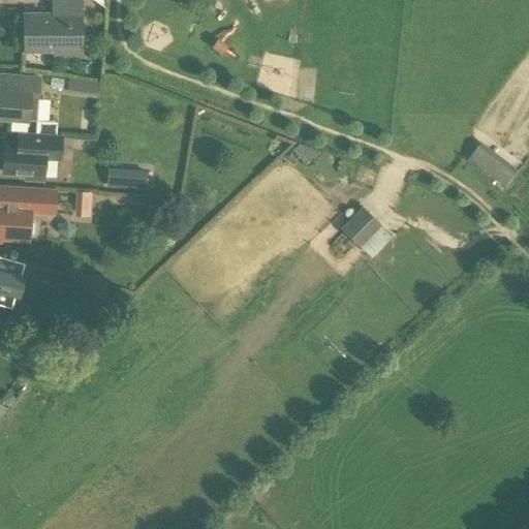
[(82,12),(81,0),(74,0),(70,0),(70,12),(23,12),(23,52),(53,52),(53,57),(83,57),(82,12)]
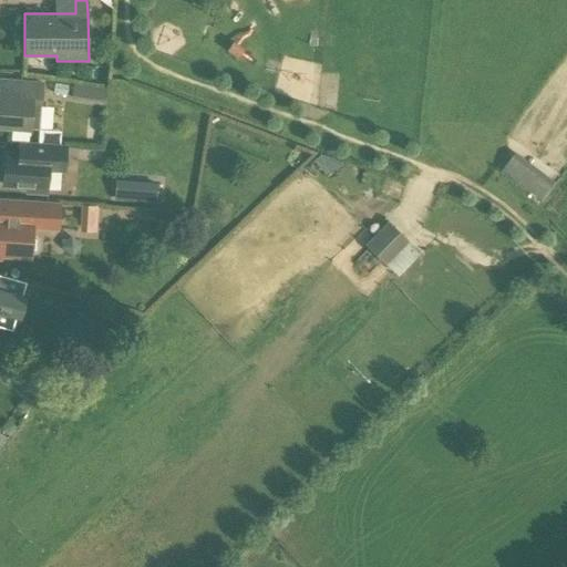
[(0,125),(39,129),(42,84),(21,82),(20,96),(0,95),(0,125)]
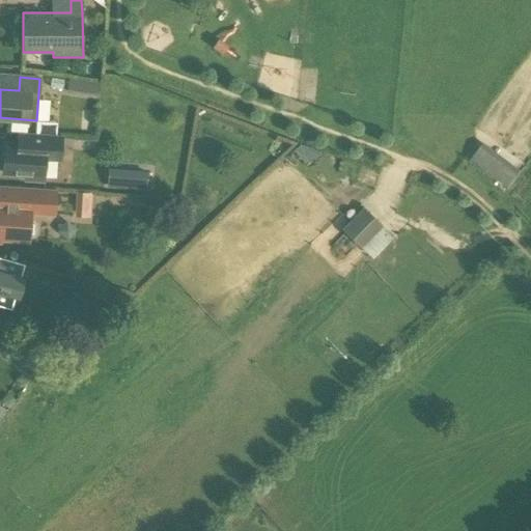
[(62,89),(64,79),(51,77),(50,87),(62,89)]
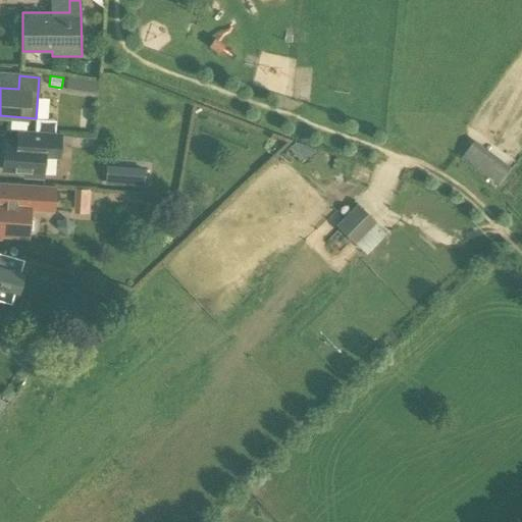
[(96,96),(98,82),(67,77),(65,91),(96,96)]
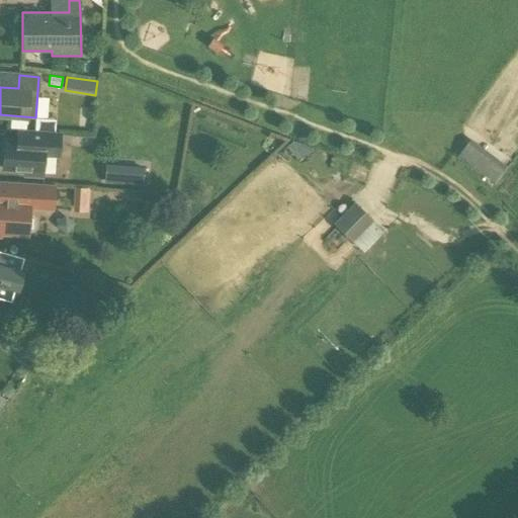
[(59,158),(61,134),(27,131),(26,143),(5,142),(4,150),(2,153),(1,157),(3,161),(3,169),(24,171),(24,175),(42,176),(45,156),(59,158)]
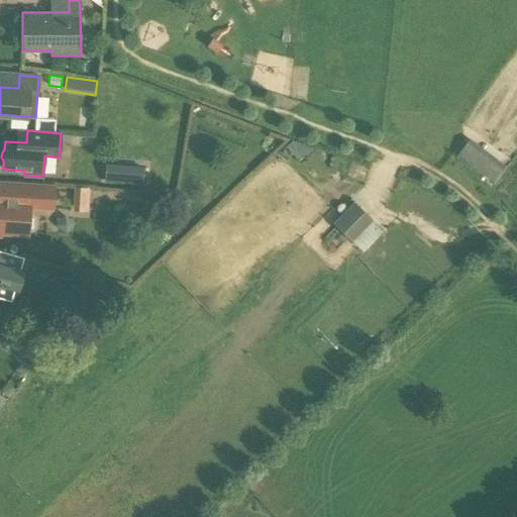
[(496,158),(469,137),(457,153),(484,174),(496,158)]
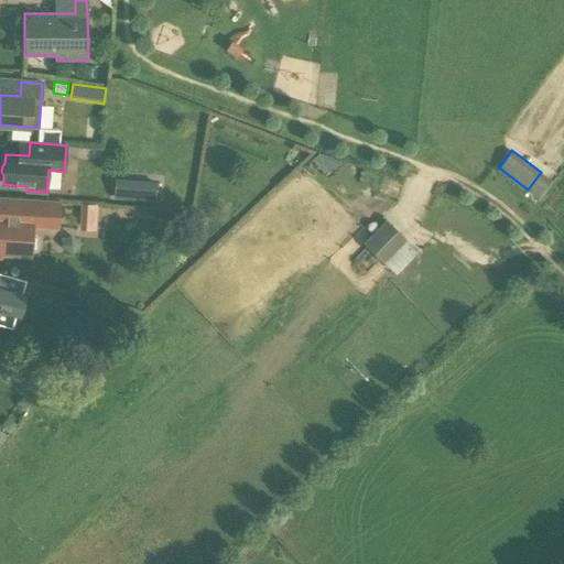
[(56,228),(57,204),(21,202),(20,218),(0,216),(0,252),(29,256),(29,252),(34,252),(39,250),(40,238),(36,234),(31,234),(32,226),(56,228)]
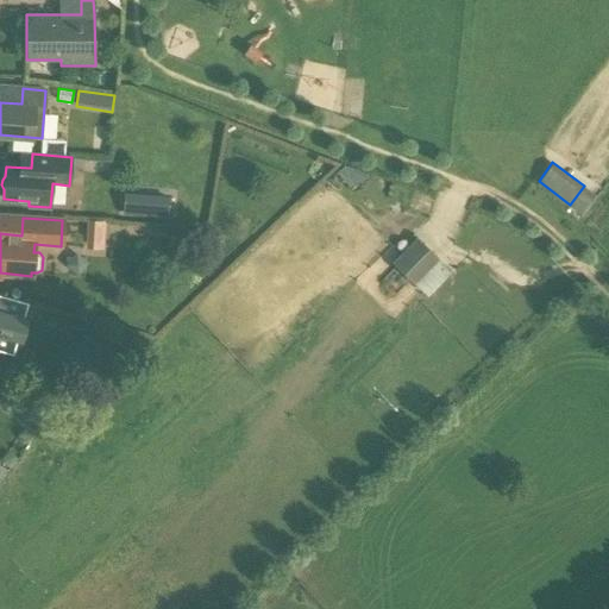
[(104,250),(106,221),(88,220),(86,249),(104,250)]
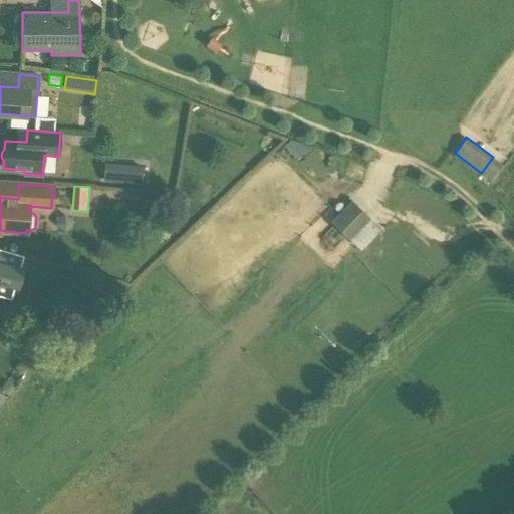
[(349,240),(370,218),(351,200),(330,221),(349,240)]
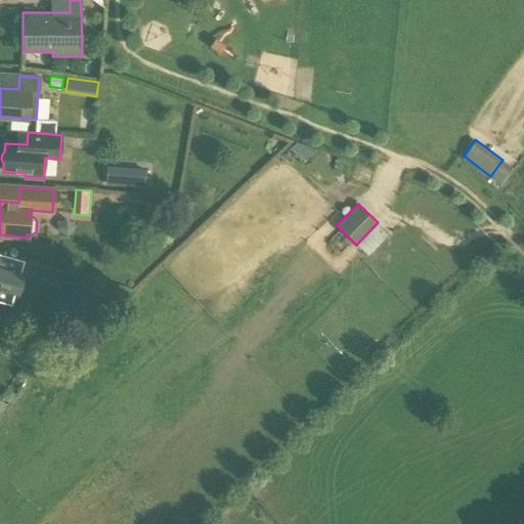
[(17,294),(24,274),(19,273),(24,261),(0,254),(0,302),(10,305),(13,293),(17,294)]
